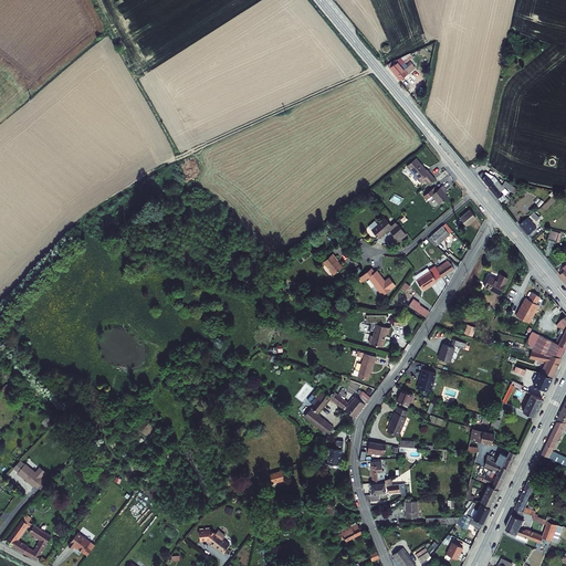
[(527,58),(528,58),(533,53),(533,52),(532,52),(515,45),(514,45),(514,46),(514,52),(514,53),(515,54),(515,55),(516,55),(519,56),(520,56),(520,58),(521,58),(523,59),(523,58),(525,59),(526,59),(527,58)]
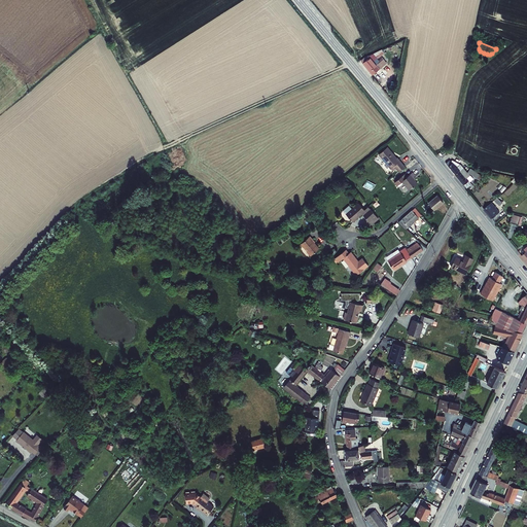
[(363,60),(360,63),(372,77),(382,68),(379,65),(376,67),(371,62),(373,60),(371,57),(363,60)]
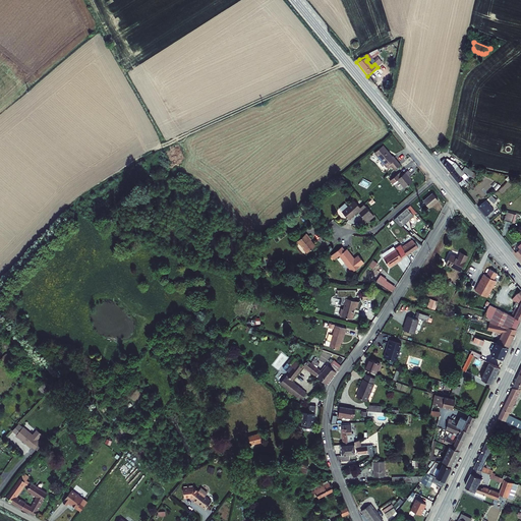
[(393,158),(384,147),(375,154),(393,173),(401,166),(394,157),(393,158)]
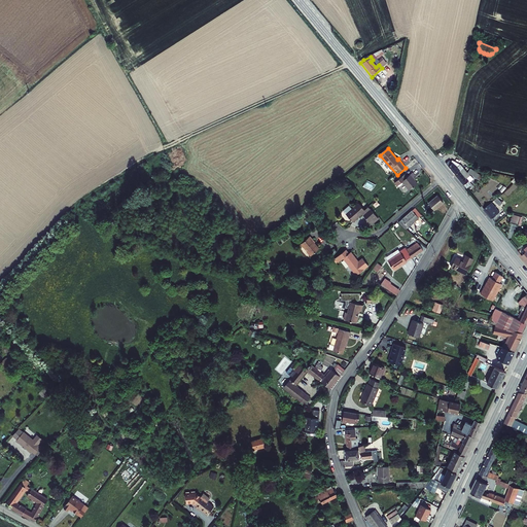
[(450,164),(447,163),(446,165),(455,176),(459,173),(458,171),(460,170),(462,172),(463,171),(459,166),(457,168),(454,164),(452,166),(450,164)]
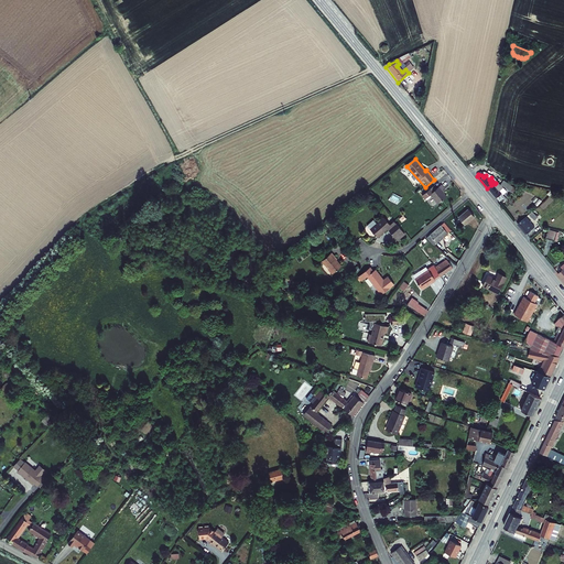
[(502,183),(500,187),(509,193),(512,190),(502,183)]
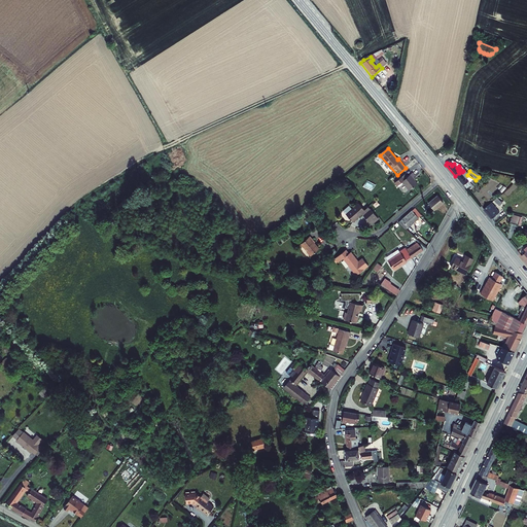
[(406,174),(395,183),(398,186),(403,181),(411,190),(419,183),(414,177),(416,176),(414,173),(409,177),(406,174)]
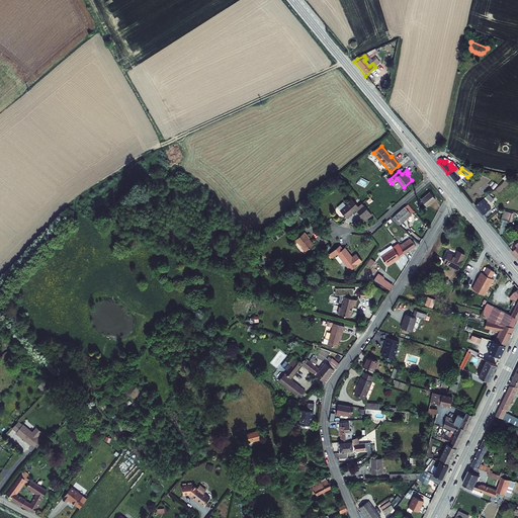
[(452,170),(451,170),(447,173),(459,187),(463,183),(458,177),(459,175),(457,172),(455,174),(452,170)]
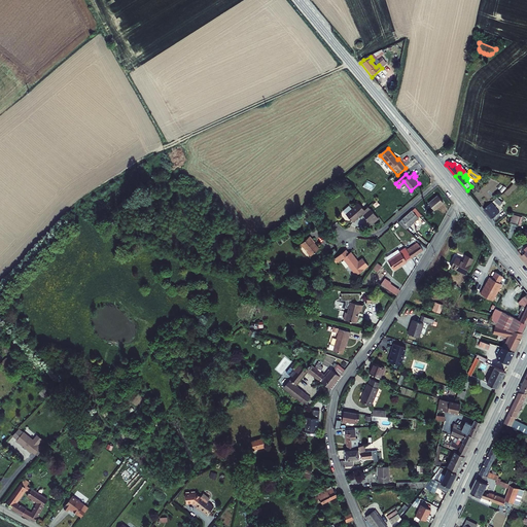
[(445,203),(438,196),(429,204),(435,211),(445,203)]
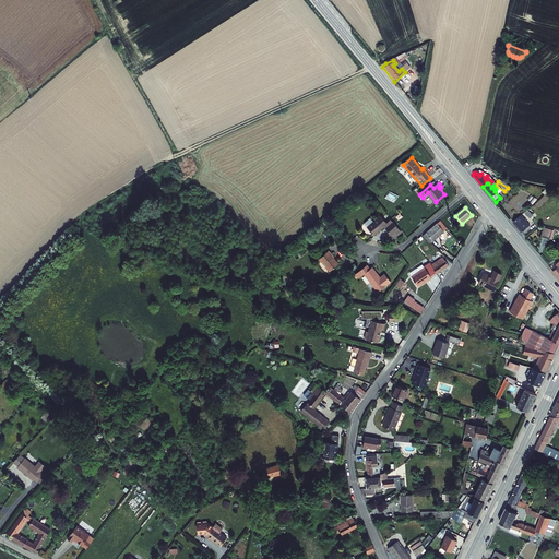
[(372,216),(365,223),(376,235),(385,226),(392,235),(400,228),(393,222),(390,225),(381,215),(376,221),(372,216)]
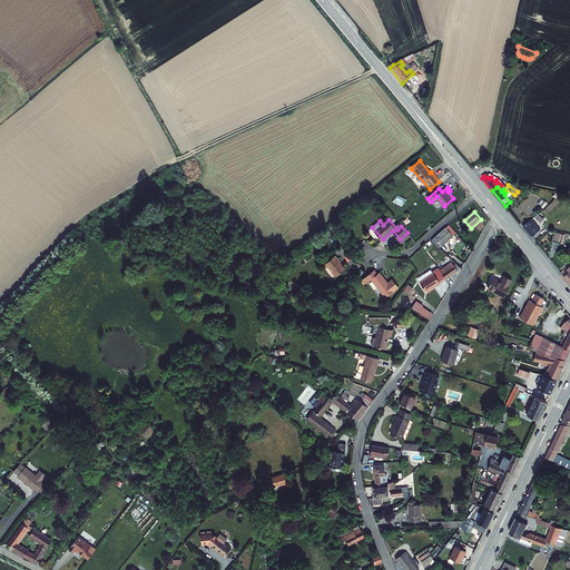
[(539,231),(531,222),(523,227),(532,237),(539,231)]
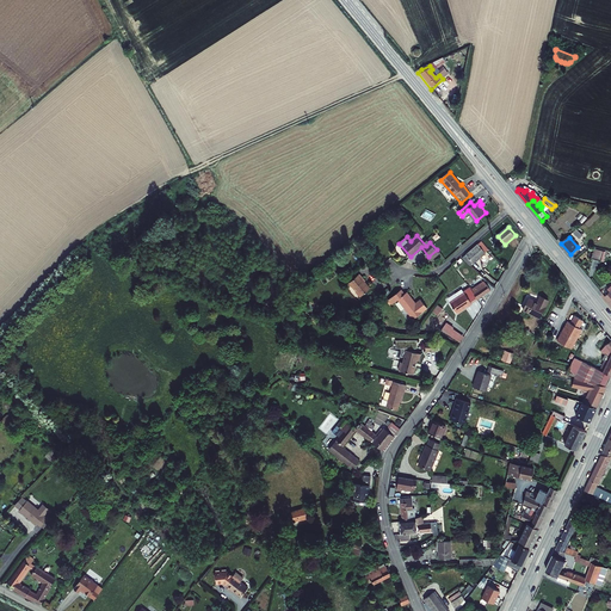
[(488,250),(481,242),(462,259),(468,266),(488,250)]
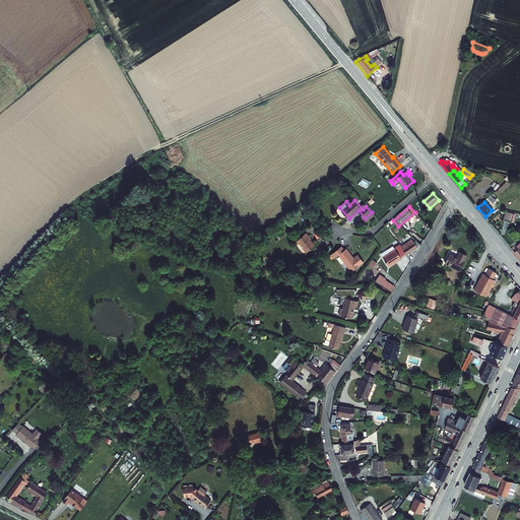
[(374,215),(372,212),(365,218),(368,221),(374,215)]
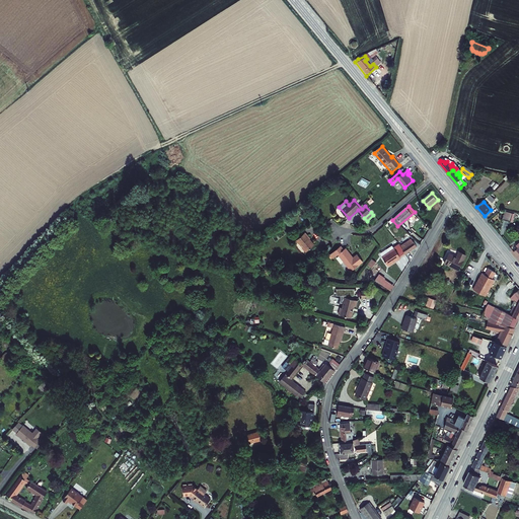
[(514,217),(506,214),(504,222),(512,224),(514,217)]
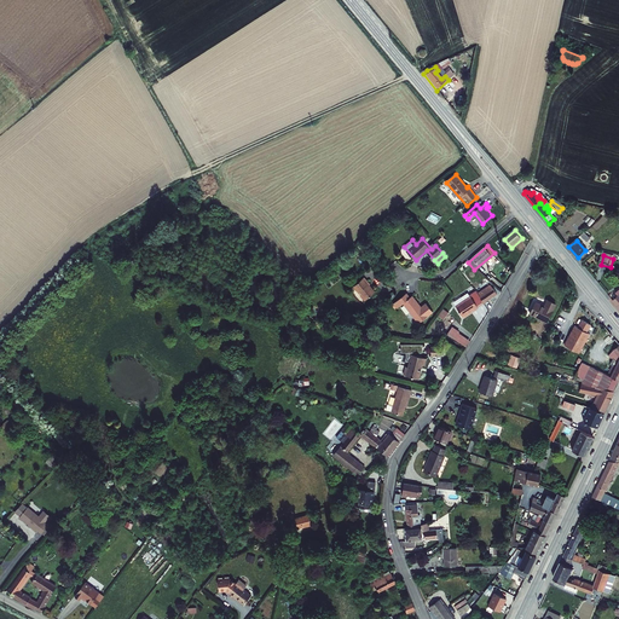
[(371,284),(365,277),(353,287),(365,301),(375,293),(369,285),(371,284)]
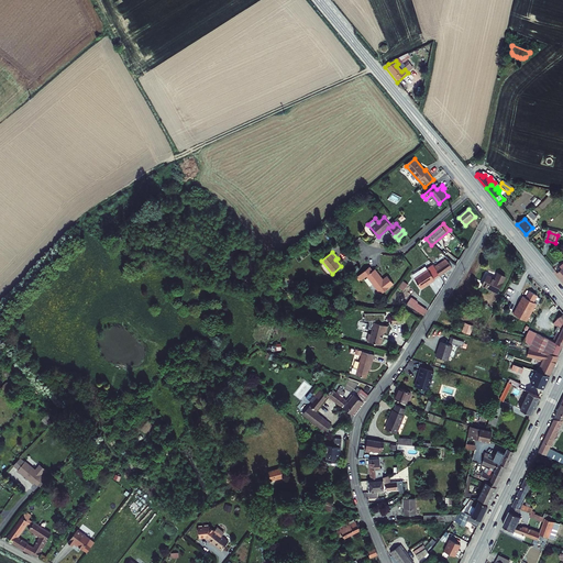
[(445,261),(434,268),(439,275),(440,276),(451,268),(445,261)]
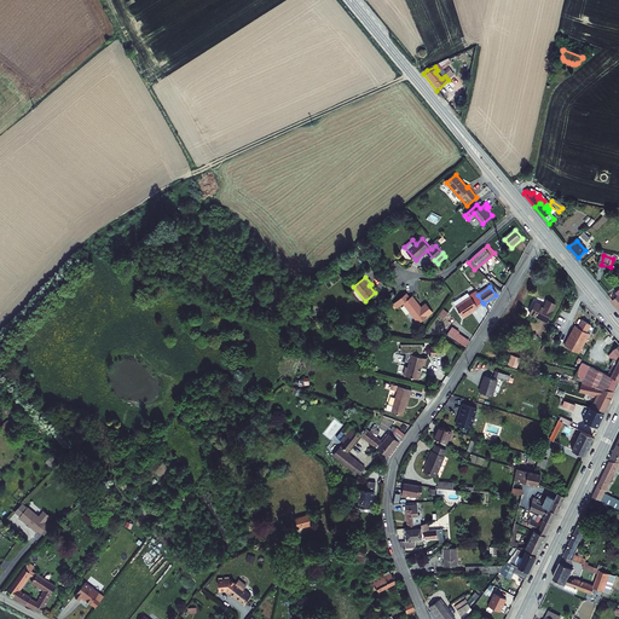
[(476,306),(482,302),(478,295),(475,293),(470,295),(469,294),(467,290),(460,295),(462,299),(455,304),(463,317),(478,307),(476,306)]
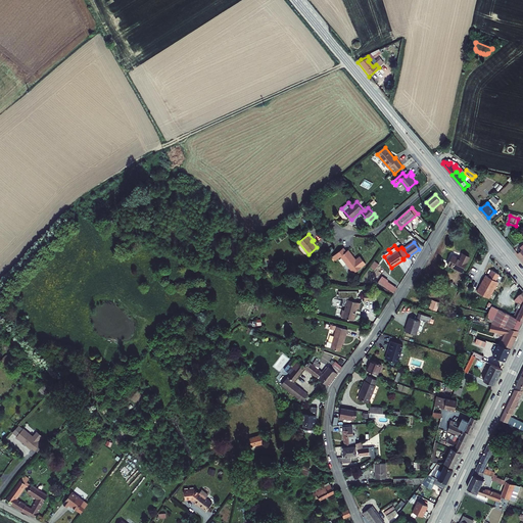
[(345,253),(342,248),(334,253),(337,258),(340,257),(351,274),(364,266),(358,258),(353,262),(347,251),(345,253)]
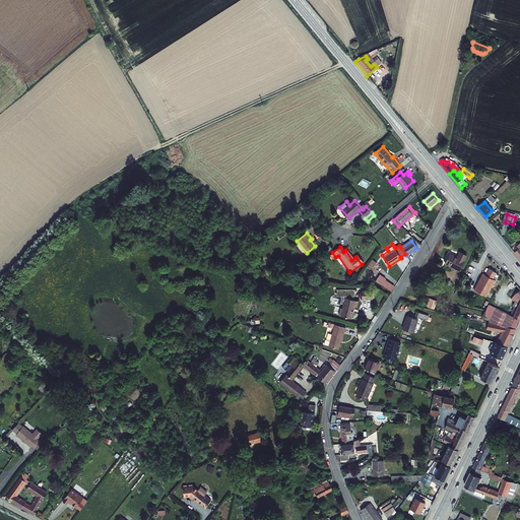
[(458,257),(451,253),(446,263),(460,270),(467,255),(461,252),(458,257)]
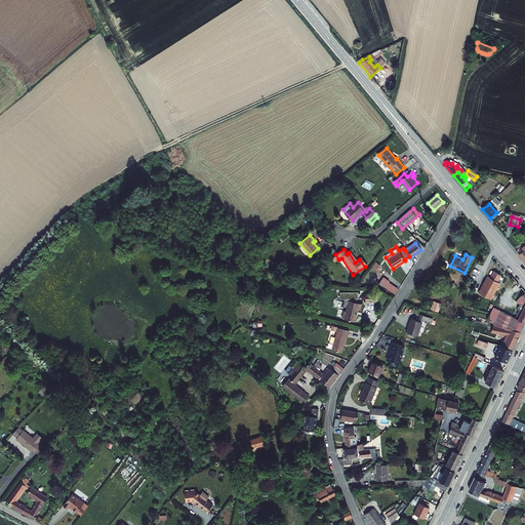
[(501,277),(493,274),(490,280),(488,279),(480,295),(492,301),(500,285),(498,284),(501,277)]
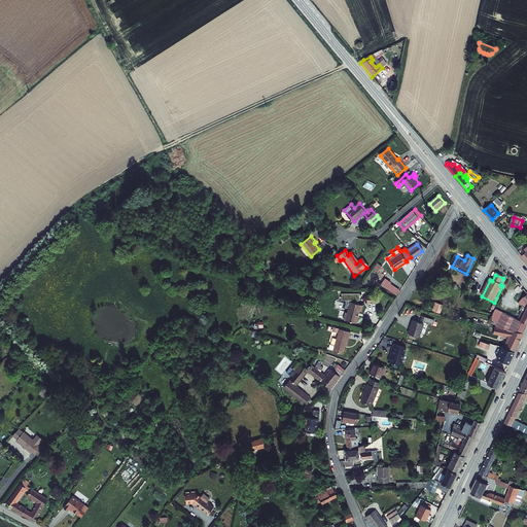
[(391,282),(385,278),(380,285),(396,295),(400,290),(390,283),(391,282)]
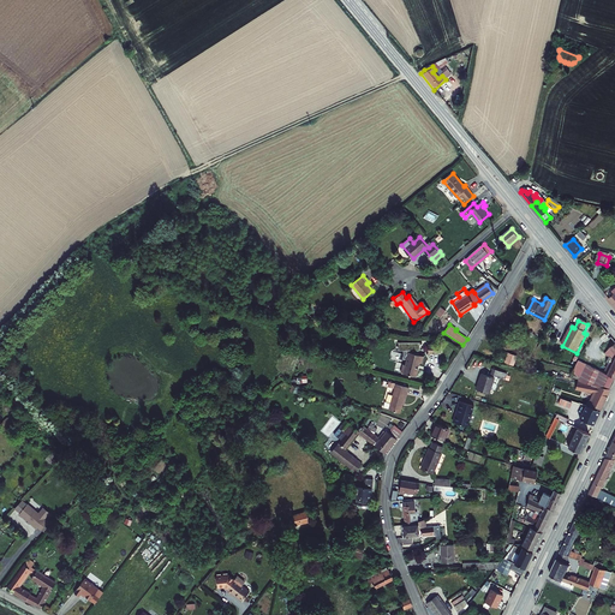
[(404,360),(406,360),(405,365),(402,365),(401,372),(416,377),(419,363),(422,364),(424,357),(418,356),(418,351),(419,351),(419,342),(399,344),(399,351),(404,351),(404,360)]
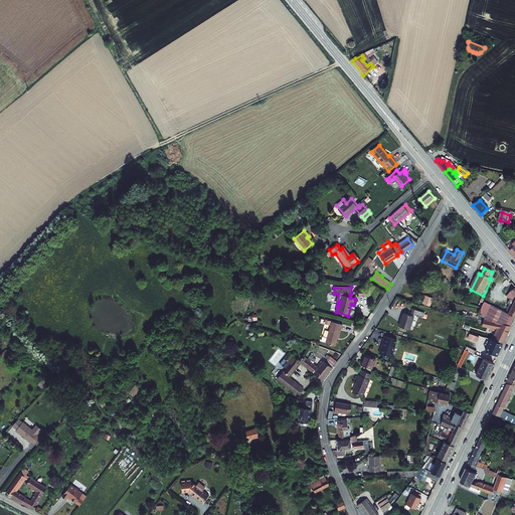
[(422,296),(420,303),(427,305),(430,298),(422,296)]
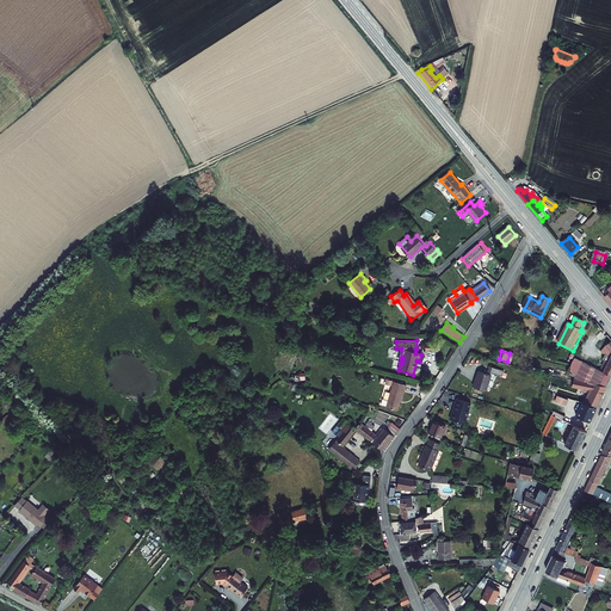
[(610,375),(602,371),(576,359),(567,377),(586,381),(609,386),(610,381),(610,375)]
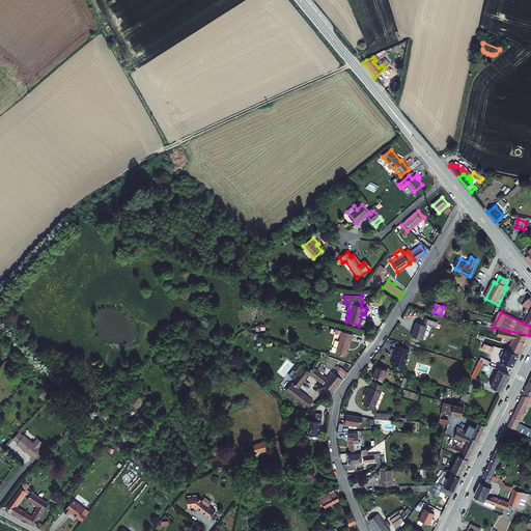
[(437,323),(424,319),(422,325),(435,328),(437,323)]
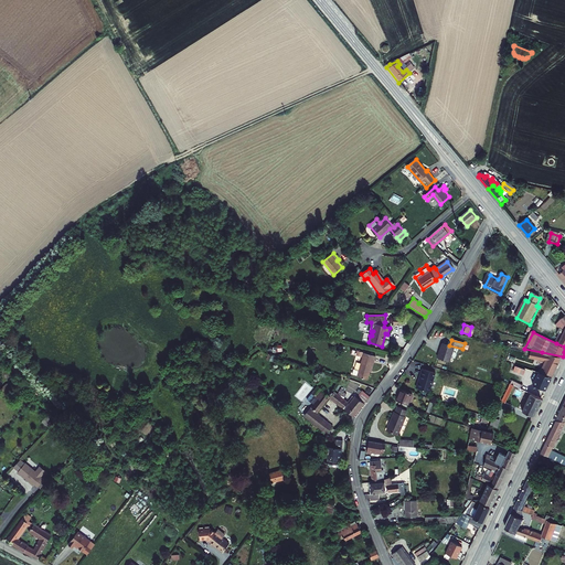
[(452,349),(441,344),(437,359),(448,363),(452,349)]
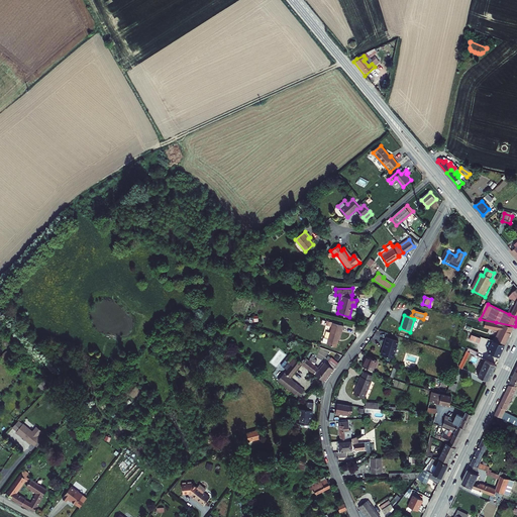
[(344,326),(334,322),(328,338),(323,336),(322,341),(336,346),(338,338),(340,339),(344,326)]
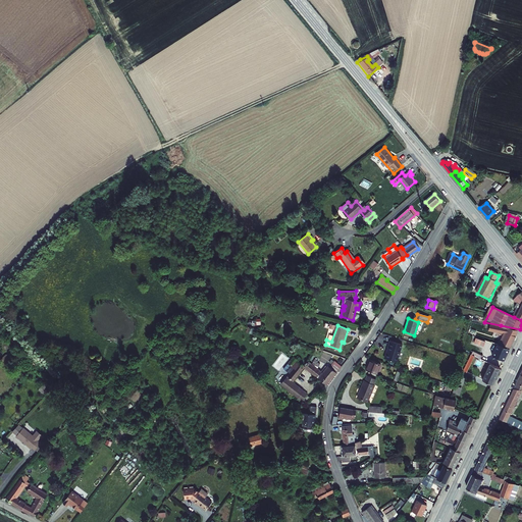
[(520,331),(519,330),(500,326),(493,325),(491,329),(506,335),(504,341),(491,336),(489,342),(499,345),(502,346),(503,344),(511,349),(520,331)]
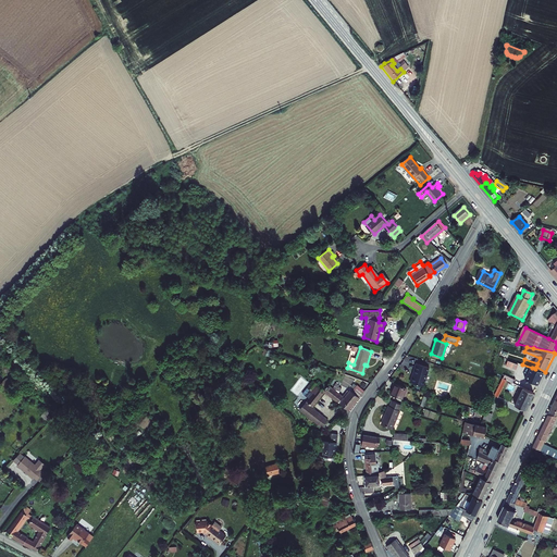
[(518,370),(520,364),(509,361),(507,367),(518,370)]
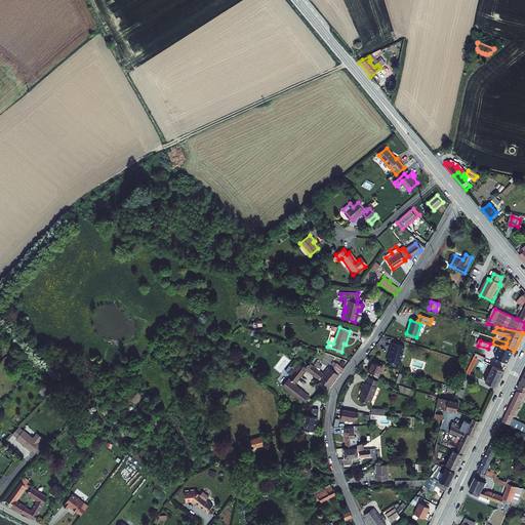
[(404,349),(391,345),(388,353),(390,353),(387,362),(398,366),(404,349)]
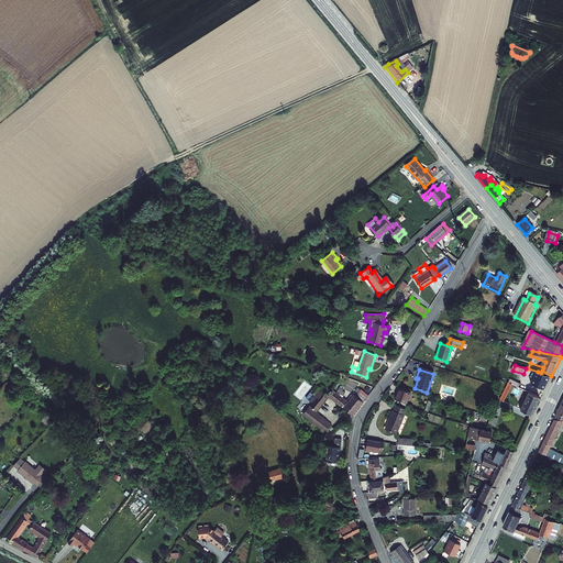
[(541,373),(538,372),(532,384),(544,389),(551,377),(541,373)]
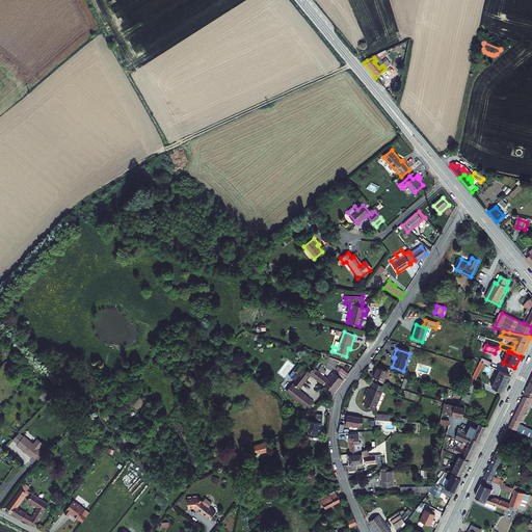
[(318,370),(315,368),(311,372),(297,362),(291,370),(297,375),(286,388),(304,403),(310,398),(298,389),(311,373),(322,382),(327,377),(318,370)]
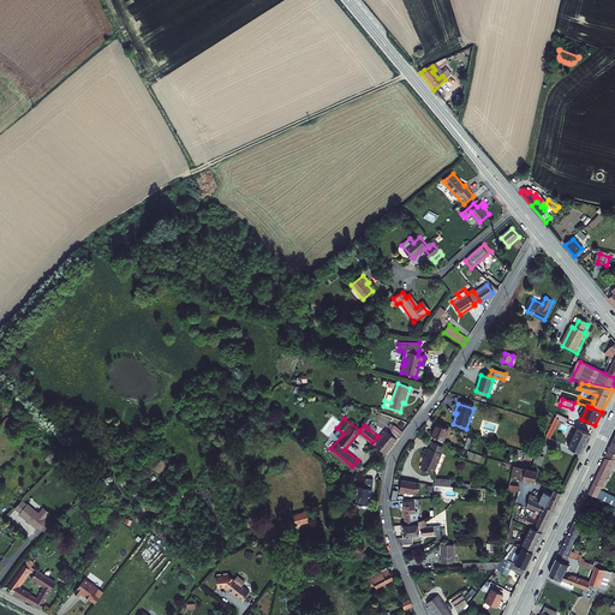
[(555,422),(548,437),(551,440),(561,421),(556,418),(556,419),(554,418),(553,421),(555,422)]
